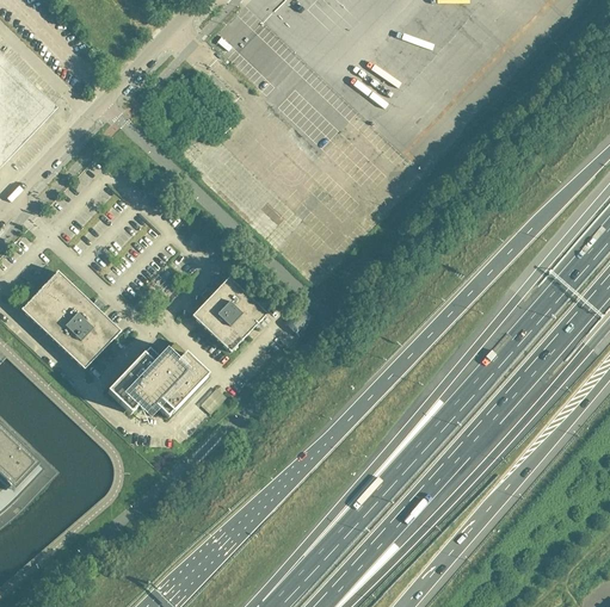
[(0,163),(56,105),(0,53),(0,163)]
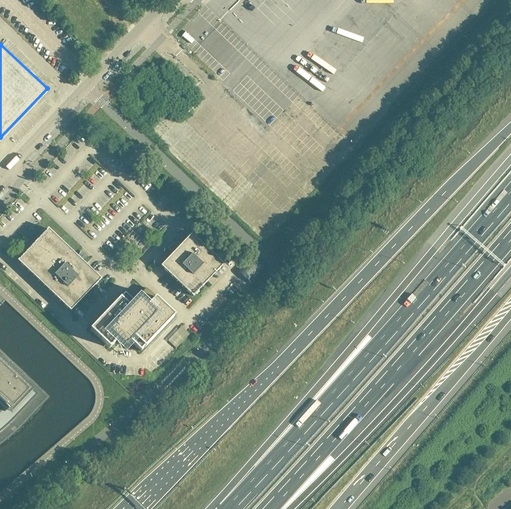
[(193,220),(185,212),(178,219),(186,227),(193,220)]
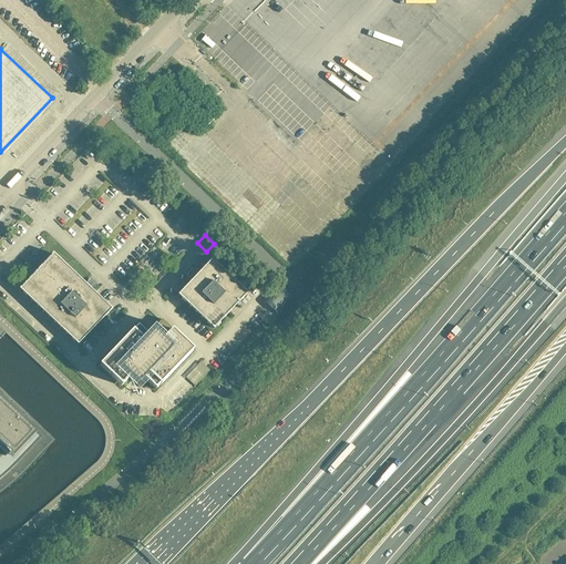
[(111,306),(90,285),(91,284),(85,278),(83,280),(52,249),(18,286),(76,341),(111,306)]
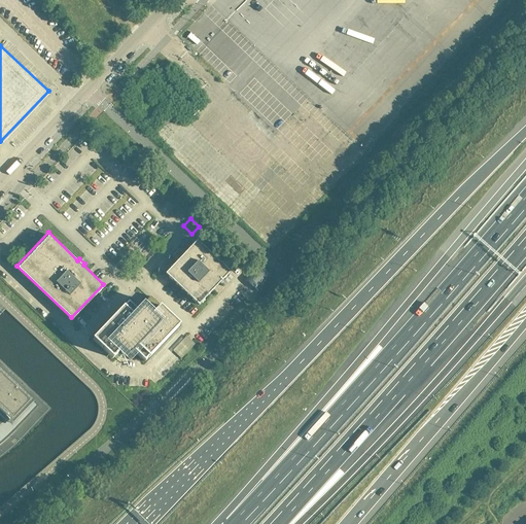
[(221,277),(229,269),(196,238),(182,252),(180,251),(177,254),(178,256),(165,271),(198,303),(218,280),(220,282),(221,283),(222,283),(223,282),(224,281),(223,280),(221,277)]
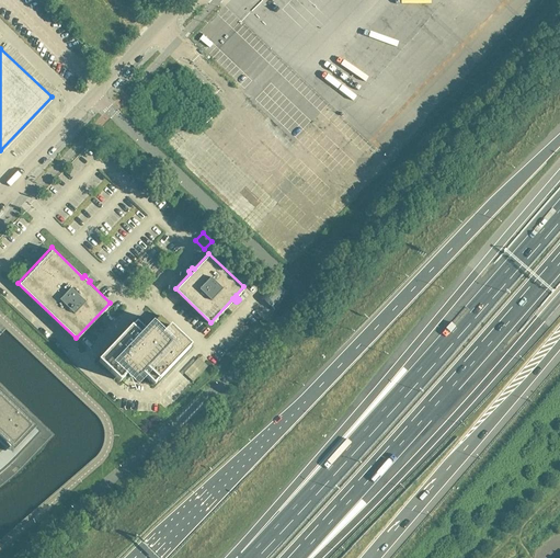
[(157,377),(190,344),(190,343),(169,323),(160,333),(159,331),(160,330),(156,327),(155,328),(151,325),(146,330),(135,320),(130,325),(130,323),(98,359),(118,378),(130,366),(138,374),(141,372),(152,382),(157,377)]
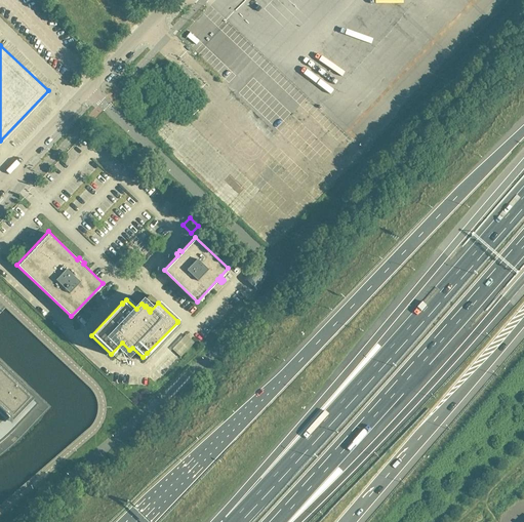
[(179,354),(193,339),(185,331),(171,347),(179,354)]
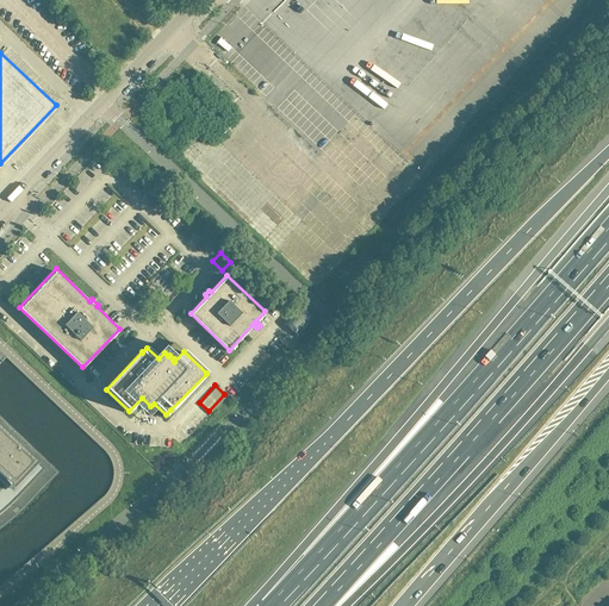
[(18,494),(23,488),(42,469),(0,429),(0,510),(2,508),(7,504),(13,499),(18,494)]
